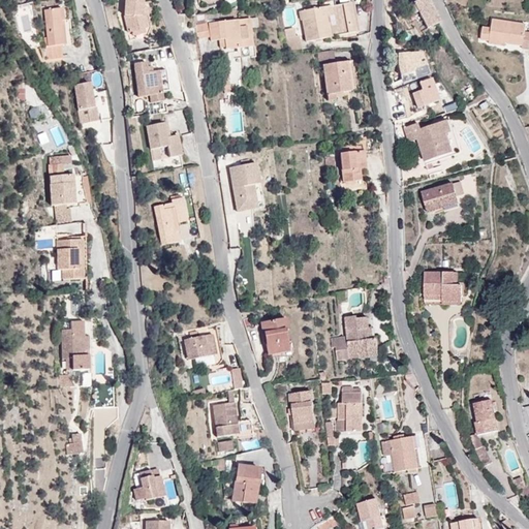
[(149,32),(148,0),(126,0),(126,32),(149,32)]
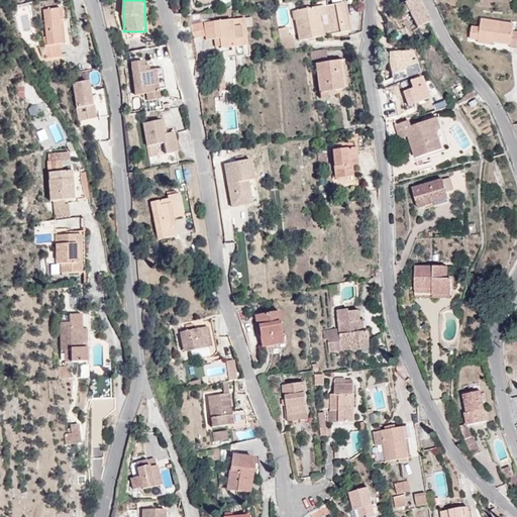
[(59,2),(40,6),(48,39),(45,39),(48,54),(63,49),(60,35),(66,34),(59,2)]
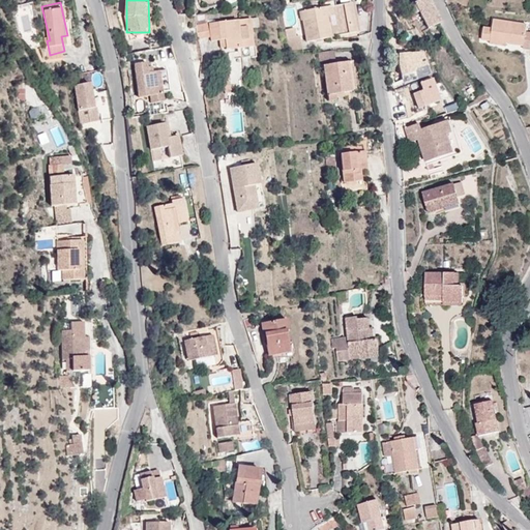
[(353,7),(336,9),(339,40),(355,39),(353,7)]
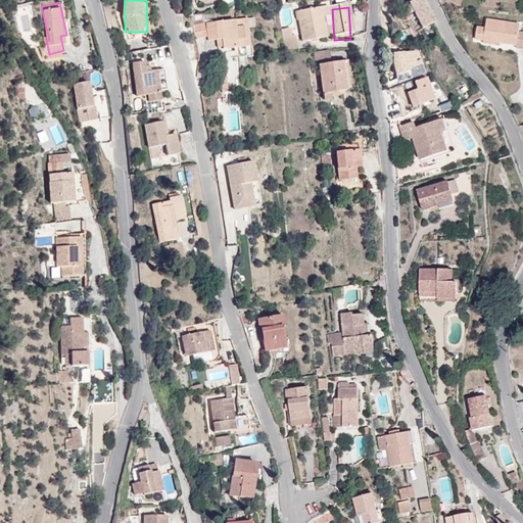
[(334,40),(332,9),(322,10),(324,40),(334,40)]
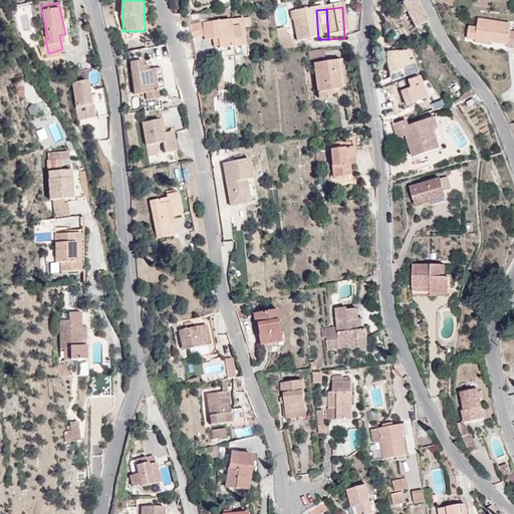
[(318,39),(316,10),(293,12),(294,20),(296,21),(298,33),(296,33),(296,41),(318,39)]
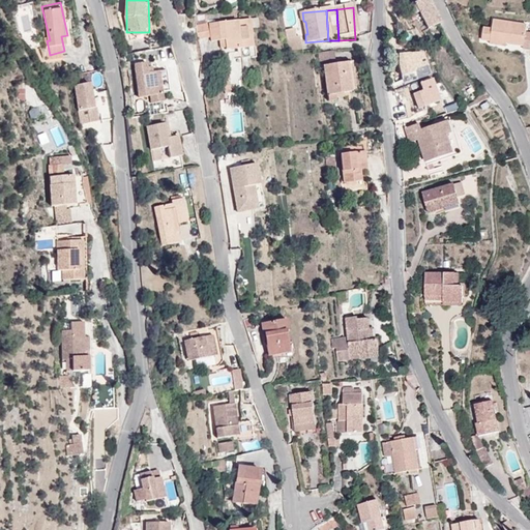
[(529,28),(528,28),(529,19),(494,15),(494,23),(484,22),(482,39),(529,43),(529,28)]
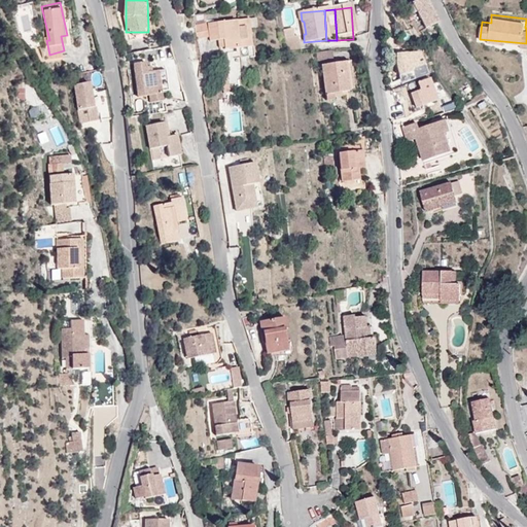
[(249,24),(210,28),(212,43),(226,42),(227,50),(252,47),(249,24)]
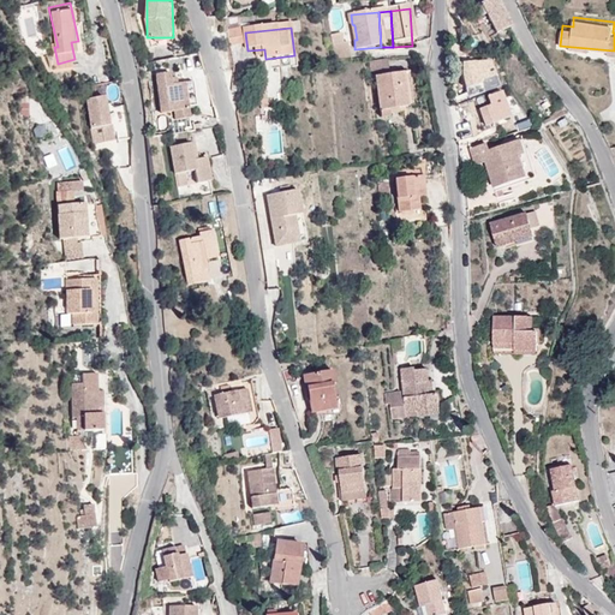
[(160,113),(174,112),(174,125),(191,125),(189,71),(173,72),(173,65),(159,65),(160,113)]
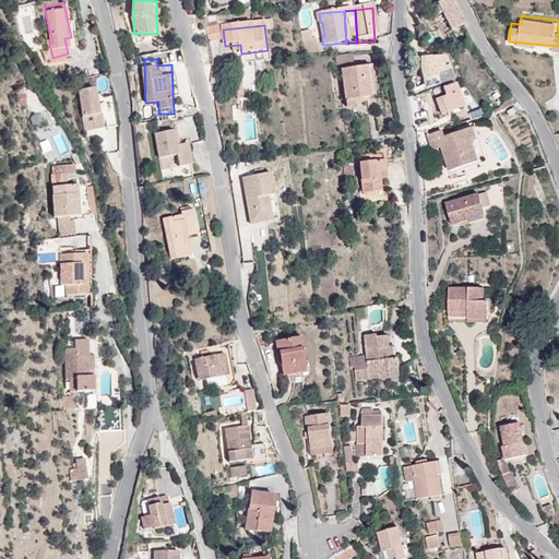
[(370,100),(368,69),(343,71),(347,103),(370,100)]
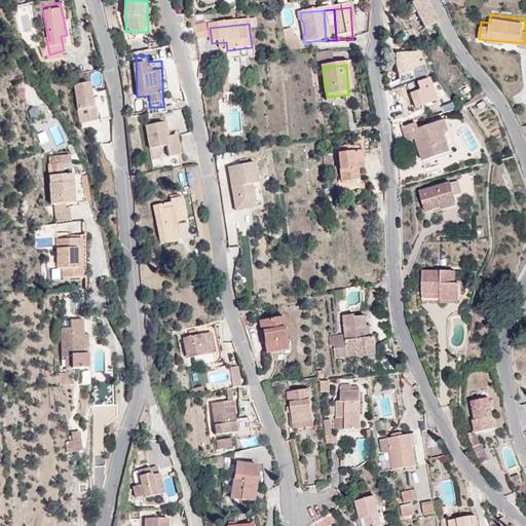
[(422,73),(406,79),(418,105),(434,97),(422,73)]
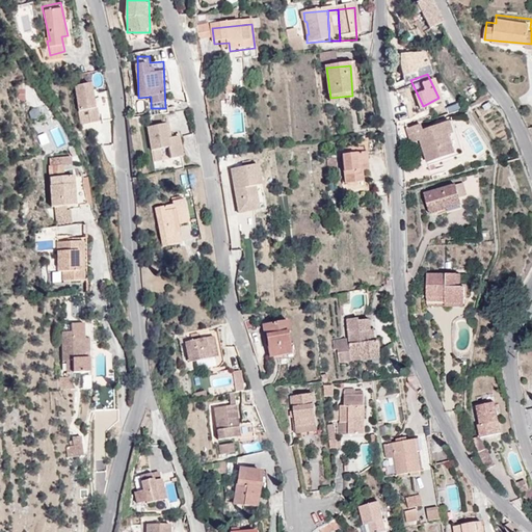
[(88,84),(72,86),(75,113),(82,112),(83,121),(96,120),(95,107),(91,106),(88,84)]
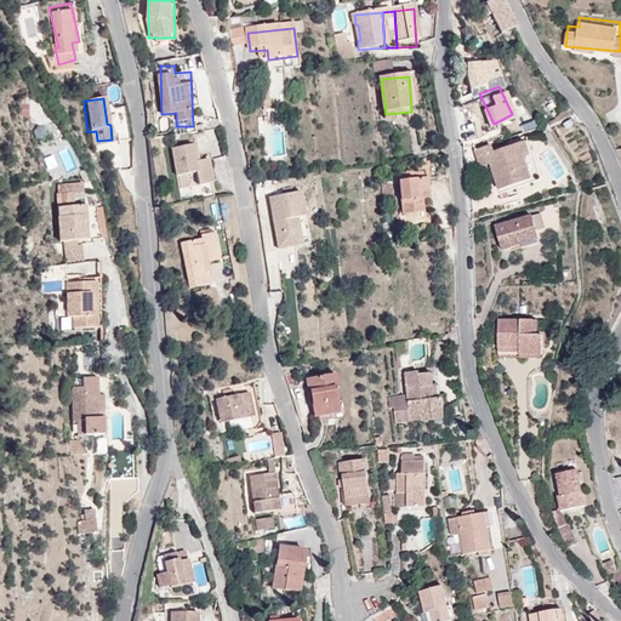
[(271,155),(286,155),(285,140),(271,140),(271,155)]
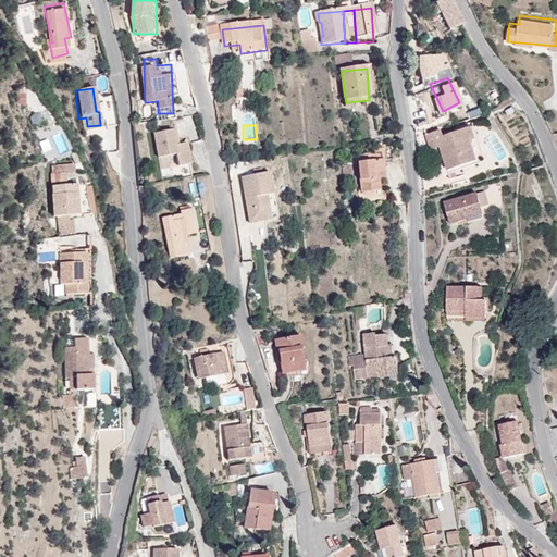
[(445,138),(447,162),(449,169),(474,161),(467,144),(475,141),(471,130),(445,138)]
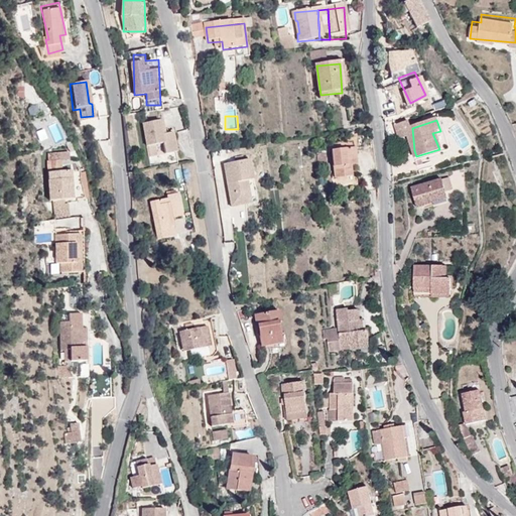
[(159,145),(155,121),(138,124),(145,157),(153,156),(152,146),(159,145)]
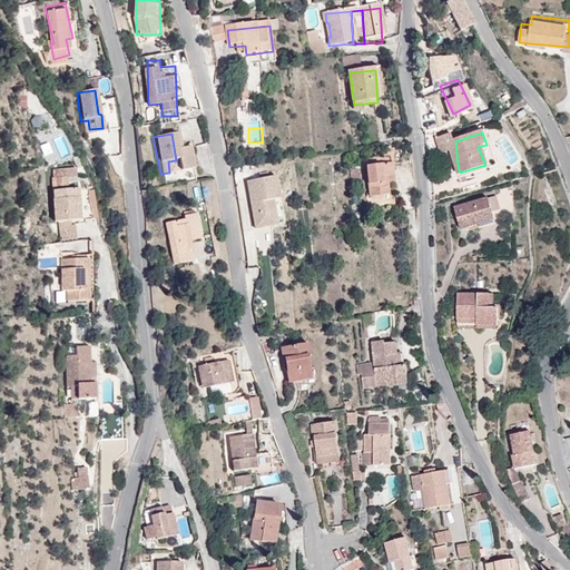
[(176,160),(178,170),(194,168),(189,149),(179,150),(176,134),(172,134),(176,160)]
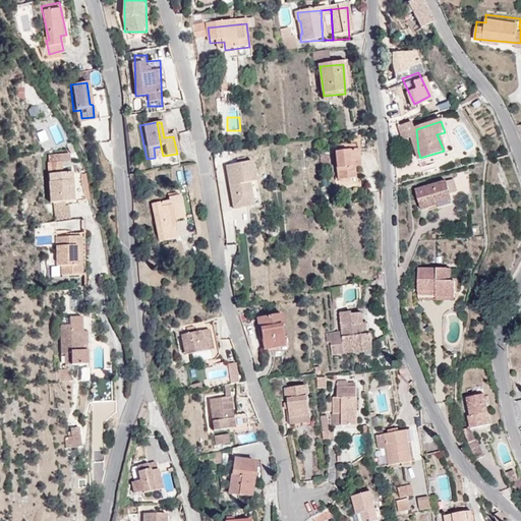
[(416,129),(416,124),(401,129),(404,139),(411,136),(418,152),(416,129)]
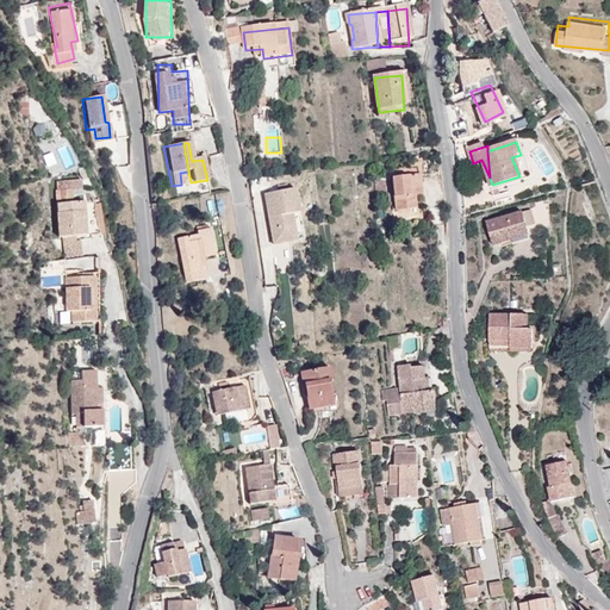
[(511,157),(520,176),(528,174),(521,155),(511,157)]
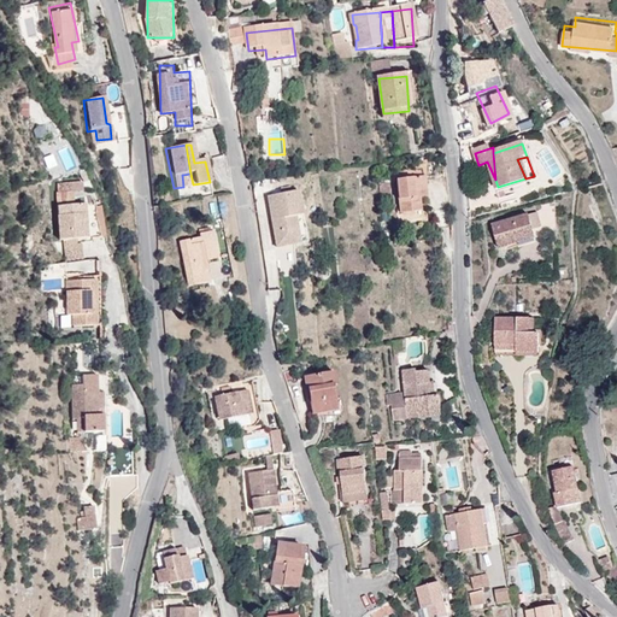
[(404,206),(424,204),(423,194),(430,193),(428,174),(400,176),(404,206)]
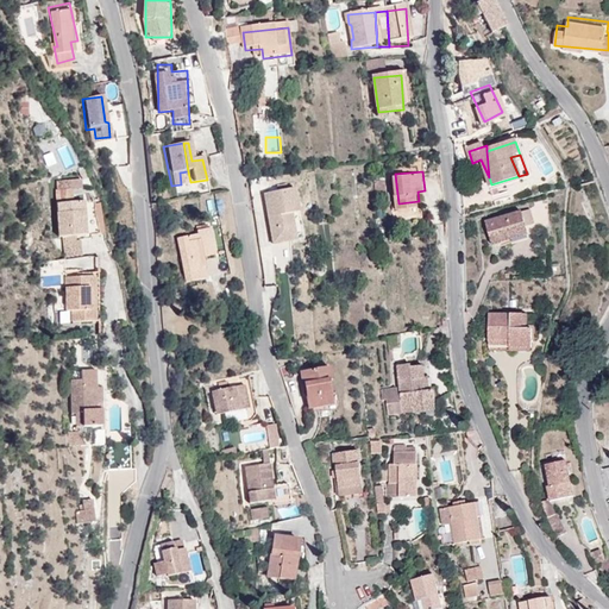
[(297,182),(265,186),(272,239),(305,234),(297,182)]
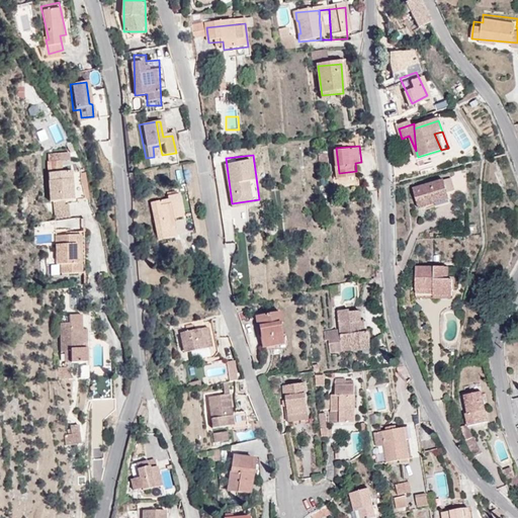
[(328,158),(319,159),(321,168),(328,167),(328,158)]
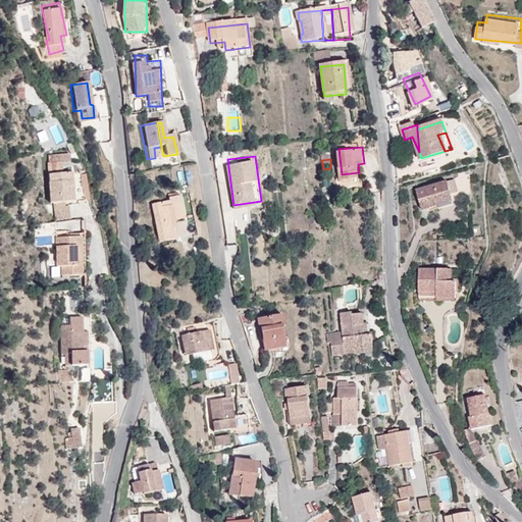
[(71,164),(57,165),(59,194),(72,193),(71,164)]
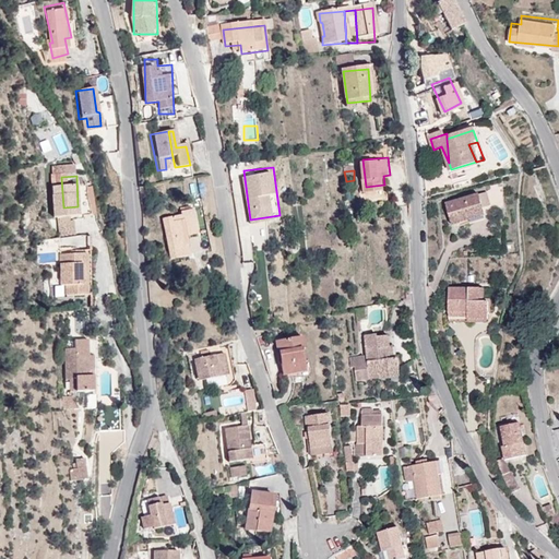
[(63,207),(61,177),(36,180),(37,210),(63,207)]
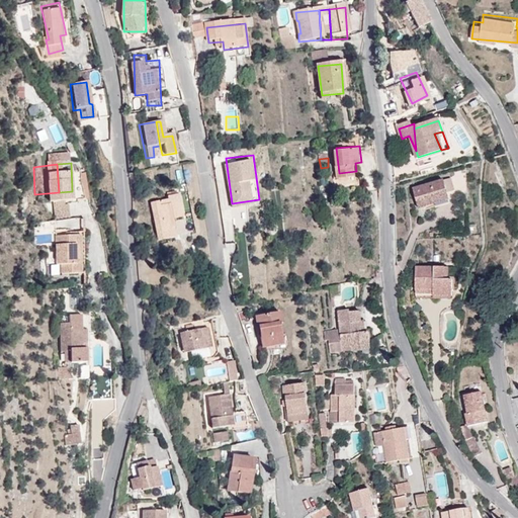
[(358,180),(356,171),(339,173),(340,182),(358,180)]
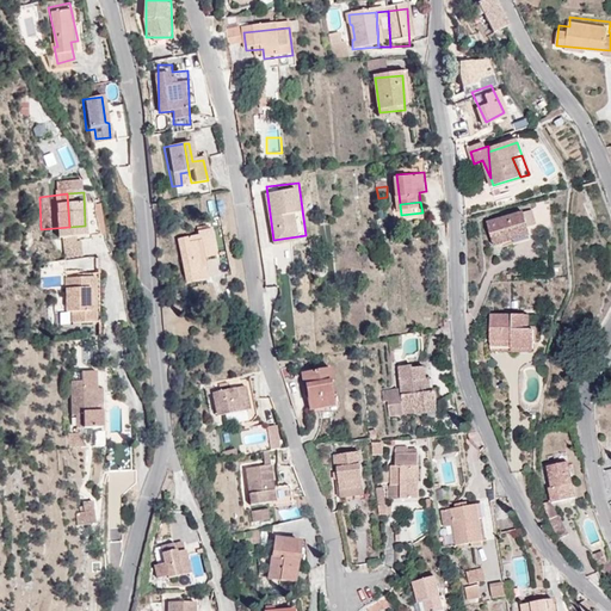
[(512,235),(530,235),(529,218),(492,220),(493,242),(512,242),(512,235)]
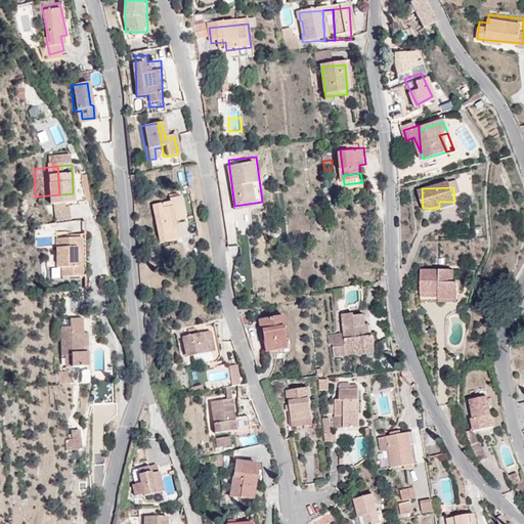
[(170,206),(181,204),(179,188),(168,190),(168,194),(149,197),(155,236),(174,234),(172,215),(170,206)]
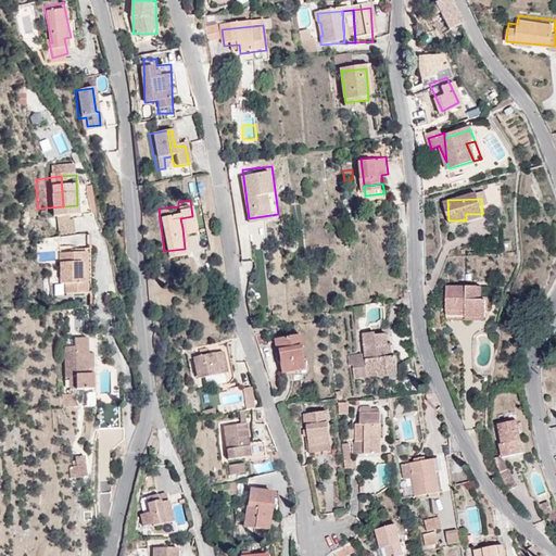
[(193,227),(192,216),(180,218),(182,228),(193,227)]
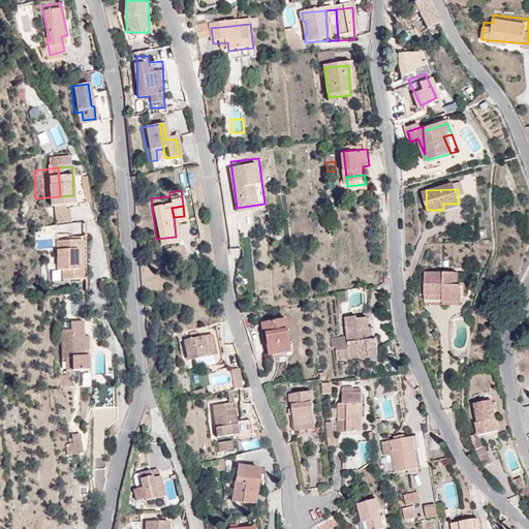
[(64,230),(40,232),(42,244),(34,244),(37,274),(67,271),(64,230)]
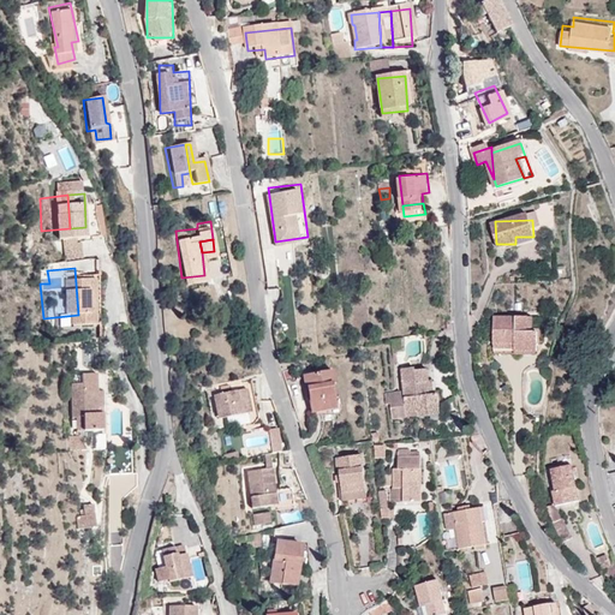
[(529,317),(494,317),(494,344),(514,344),(514,352),(538,352),(538,333),(533,333),(527,333),(529,317)]
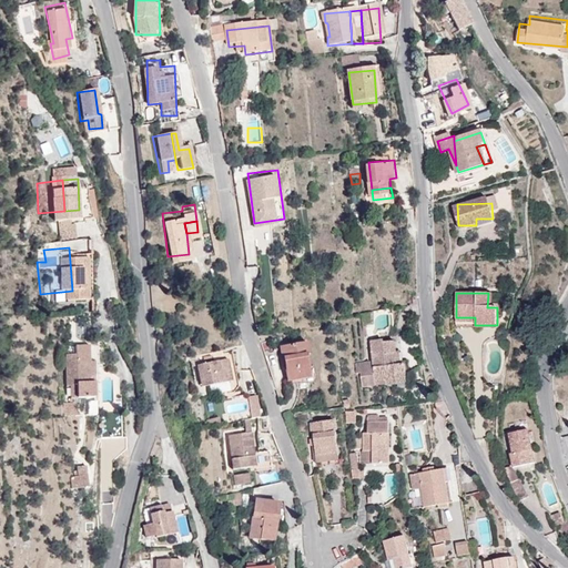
[(533,324),(535,316),(524,313),(521,321),(533,324)]
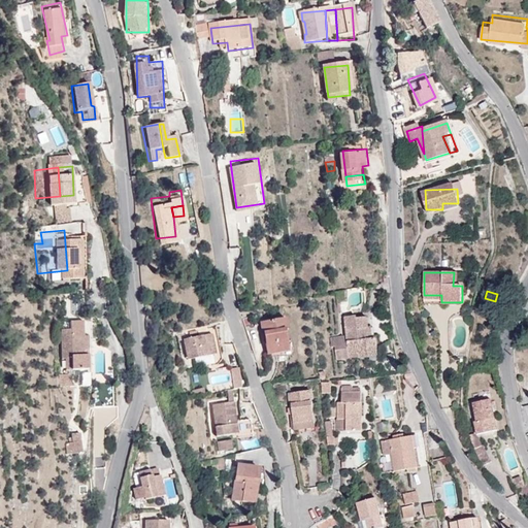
[(441,304),(441,302),(441,295),(424,295),(424,304),(441,304)]
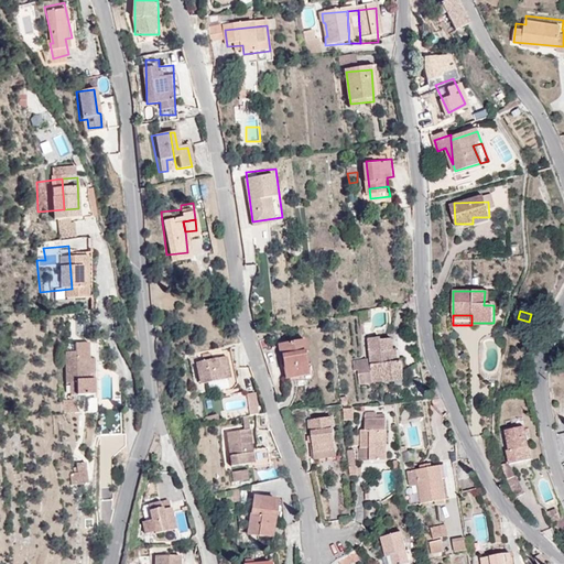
[(383,382),(404,380),(402,361),(399,362),(398,349),(394,349),(393,339),(381,340),(381,338),(369,339),(371,361),(368,362),(368,359),(354,361),(355,370),(358,370),(360,384),(373,383),(373,379),(383,378),(383,382)]
